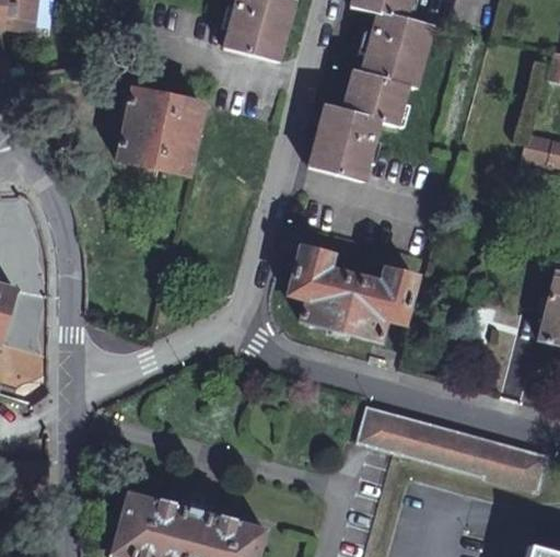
[(0,0),(0,24),(32,27),(35,0),(0,0)]
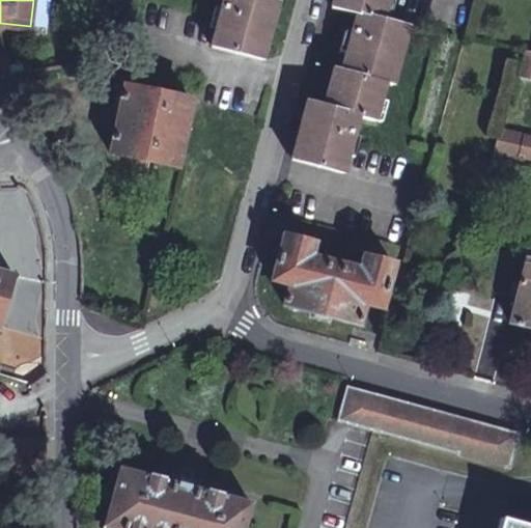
[(256,0),(249,33),(215,25),(211,44),(262,57),(277,0),(256,0)]
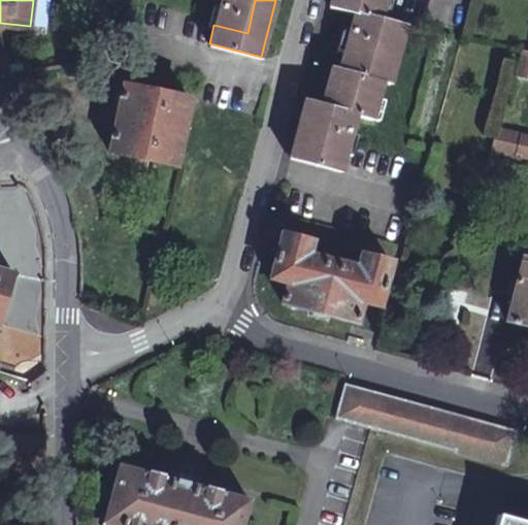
[(220,0),(216,17),(213,25),(248,33),(255,0),(220,0)]
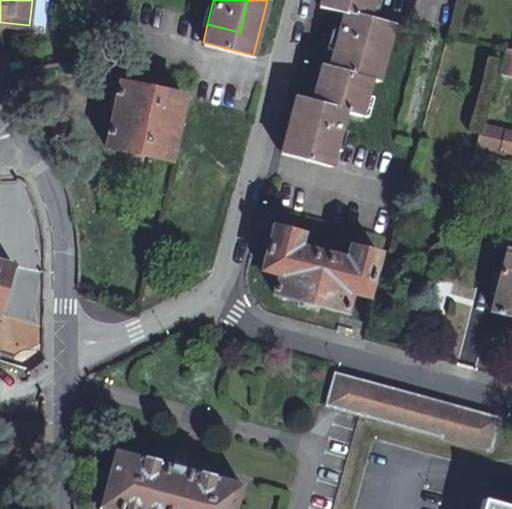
[(320,0),(319,4),(344,11),(330,64),(322,62),(312,99),(302,138),(334,147),(336,139),(344,108),(361,112),(370,75),(378,77),(392,23),(367,17),(352,13),(354,0),(320,0)]
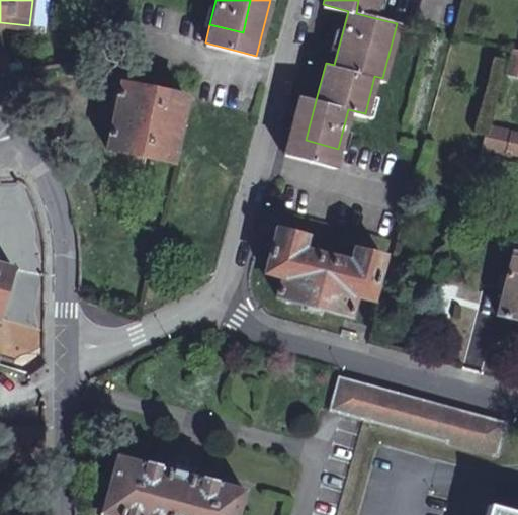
[(358,0),(356,13),(371,17),(375,0),(358,0)]
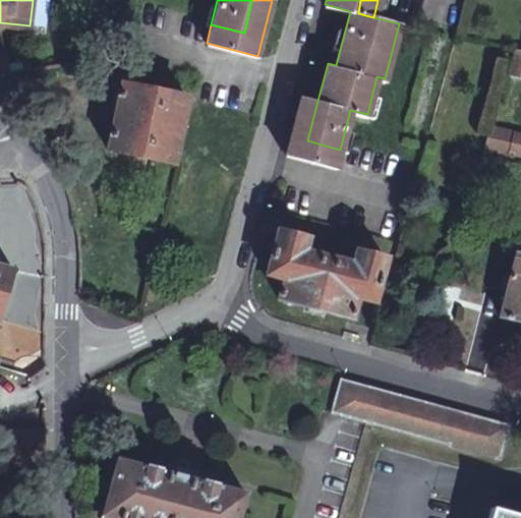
[(520,47),(517,47),(511,71),(520,73),(520,47)]
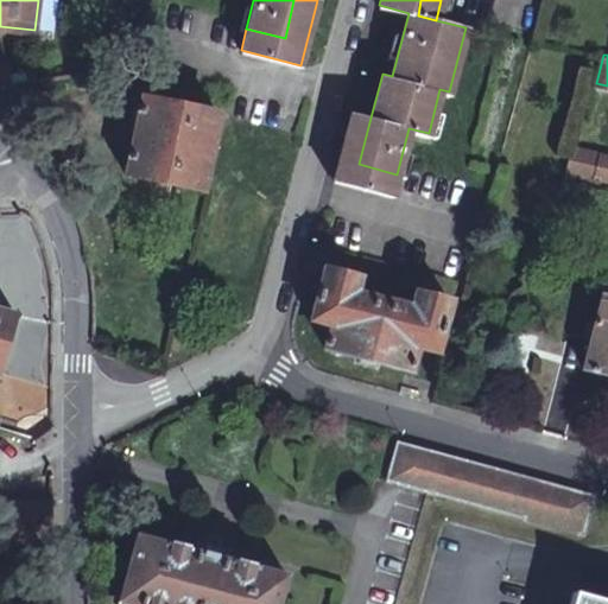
[(219,110),(141,93),(126,171),(203,186),(219,110)]
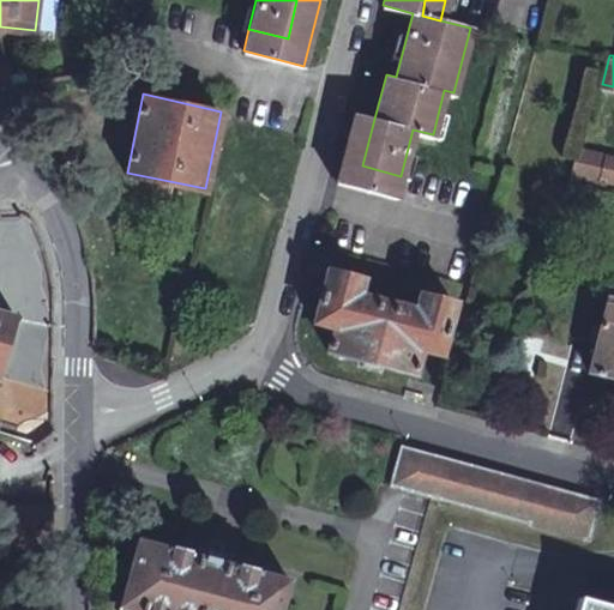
[(374,119),(355,113),(338,182),(395,197),(401,176),(362,165),(374,119)]
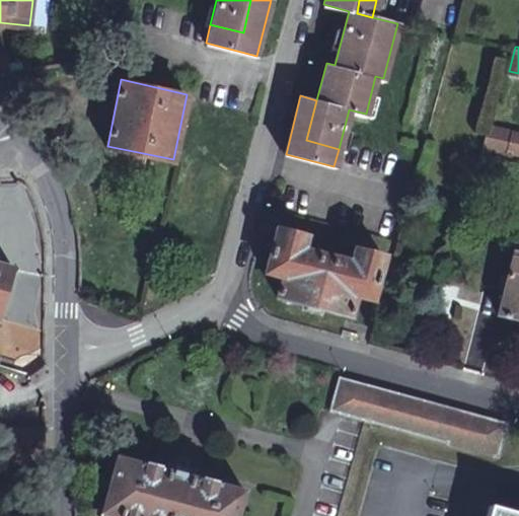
[(507,149),(513,130),(490,124),(483,153),(500,158),(502,148),(507,149)]
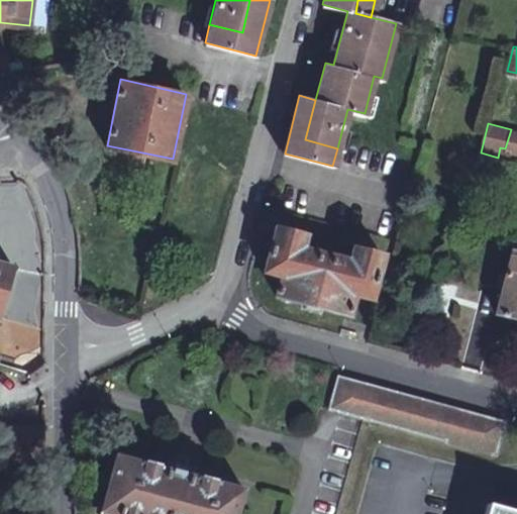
[(516,130),(511,129),(505,148),(500,147),(498,158),(497,159),(506,161),(510,149),(516,151),(516,130)]
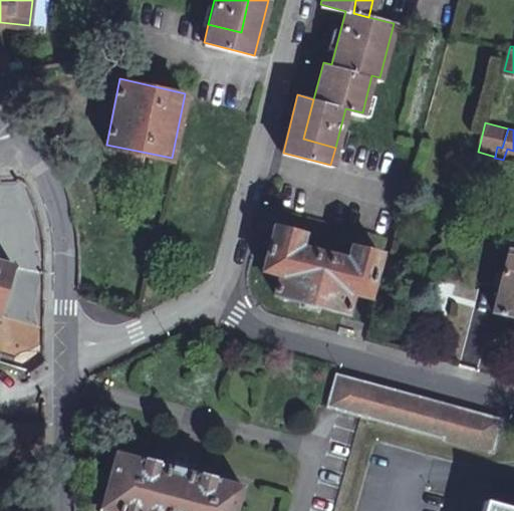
[(303,231),(275,224),(263,268),(279,273),(274,292),(345,310),(351,291),(368,295),(381,251),(351,244),(347,256),(299,243),(303,231)]
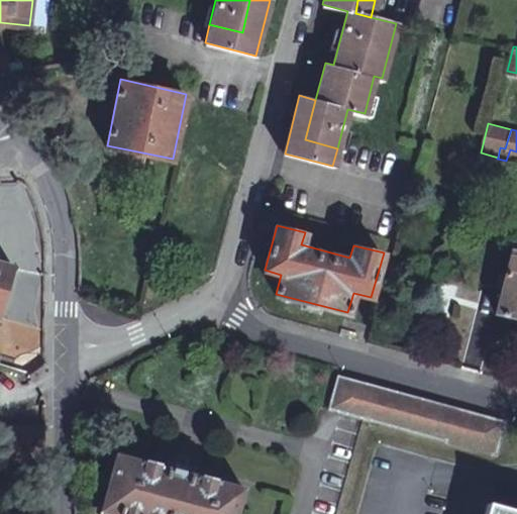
[(516,251),(511,250),(495,310),(516,315),(516,251)]
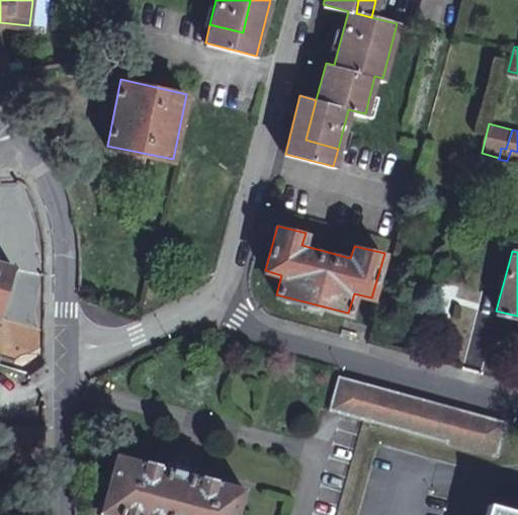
[(0,310),(13,265),(0,261),(0,310)]
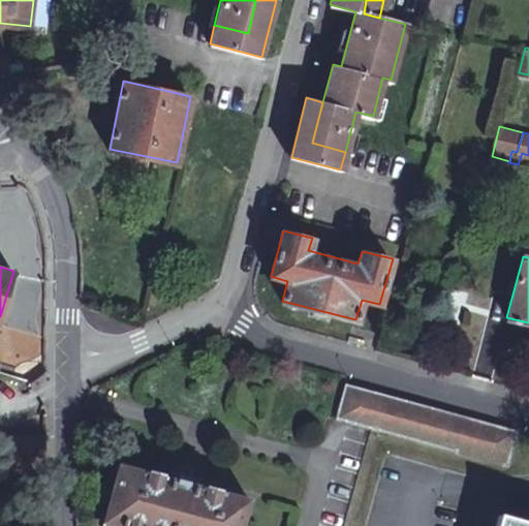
[(346,382),(344,382),(336,415),(508,463),(518,429),(346,382)]
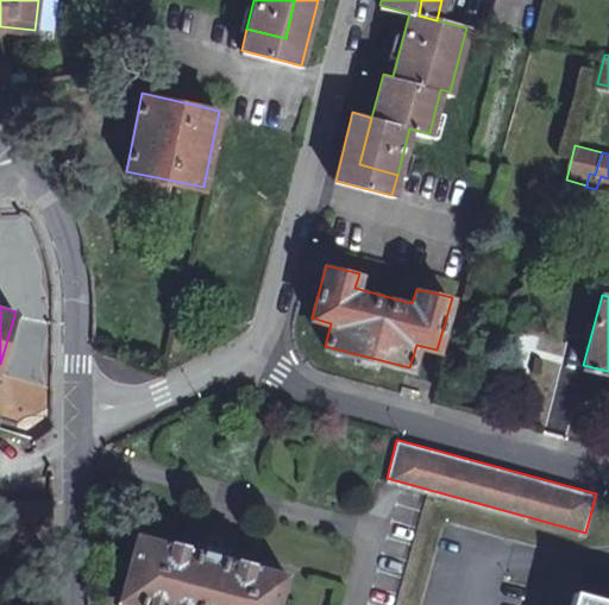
[(52,498),(0,496),(0,539),(51,540),(52,498)]
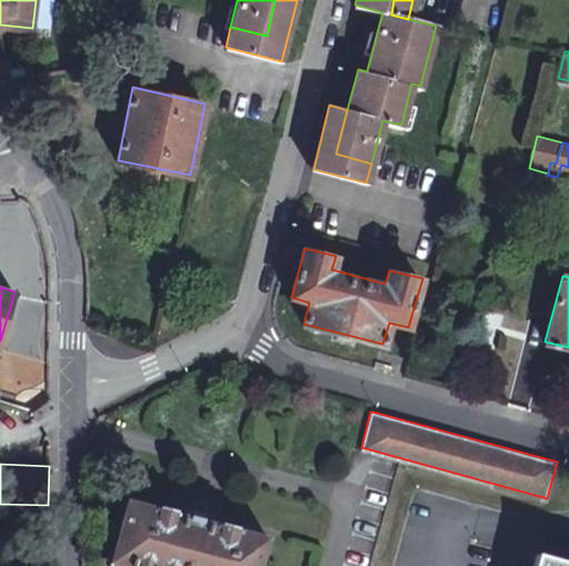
[(260,565),(269,536),(126,498),(111,554),(132,560),(131,565),(135,565),(260,565)]
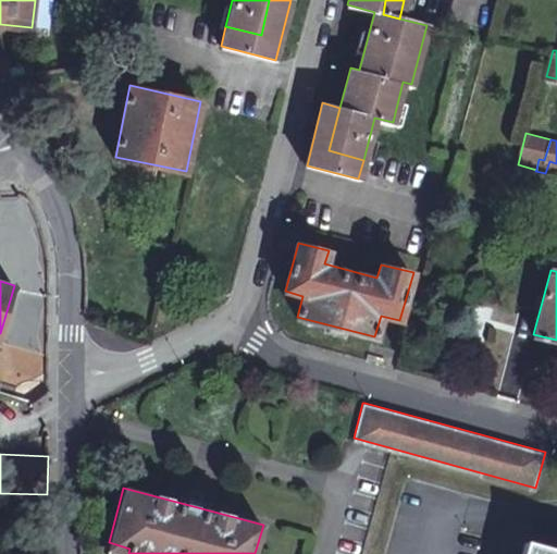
[(556,553),(556,549),(516,538),(510,553),(556,553)]
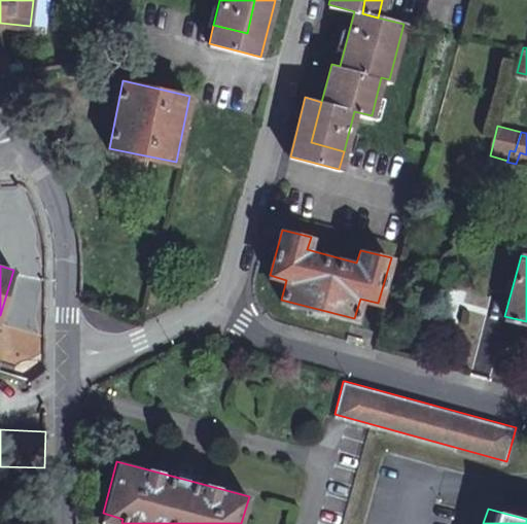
[(123,519),(103,513),(99,523),(125,523),(121,523),(123,519)]
